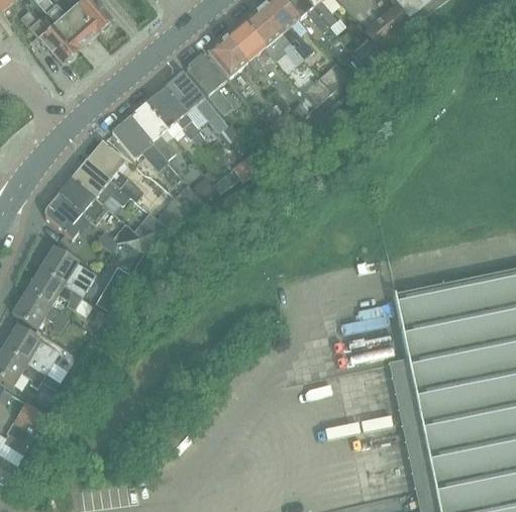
[(0,9),(1,10),(13,0),(0,0),(0,9)]
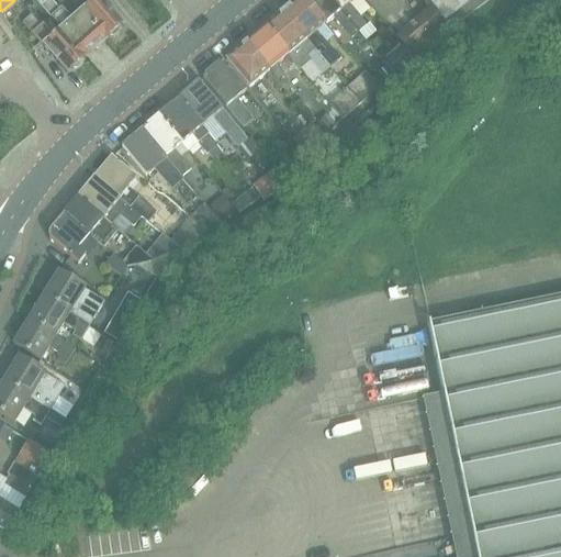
[(59,23),(66,31),(85,52),(93,44),(97,44),(101,40),(101,37),(103,35),(79,7),(70,14),(60,2),(58,4),(54,0),(40,0),(59,23)]
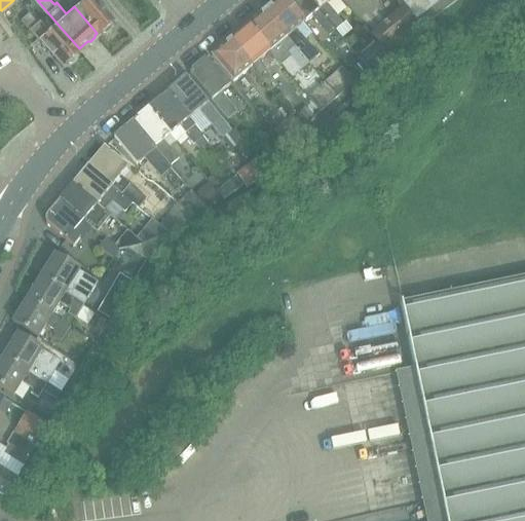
[(81,0),(74,6),(97,33),(98,33),(102,29),(105,29),(109,25),(110,23),(114,19),(104,6),(105,5),(101,0),(81,0)]
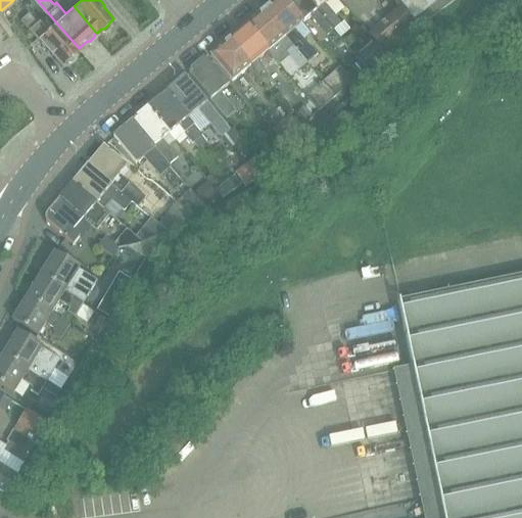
[(263,6),(263,7),(301,51),(306,58),(305,58),(306,59),(316,51),(303,36),(311,29),(301,17),(286,0),(271,0),(267,4),(267,5),(264,8),(263,6)]
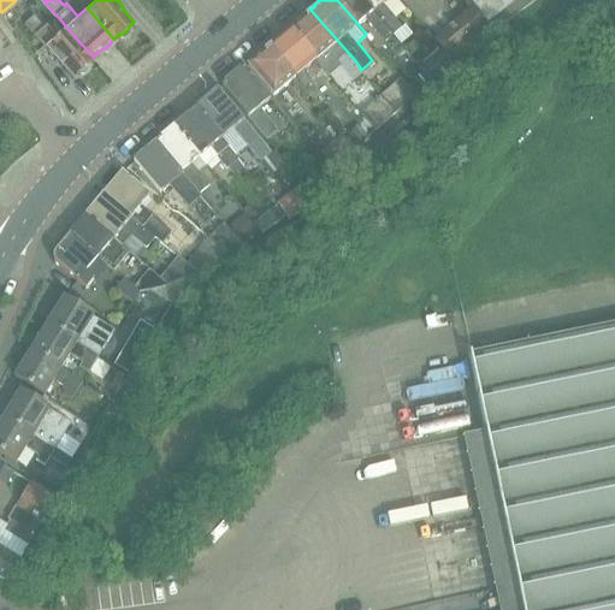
[(337,0),(355,21),(365,13),(384,37),(392,29),(367,0),(337,0)]
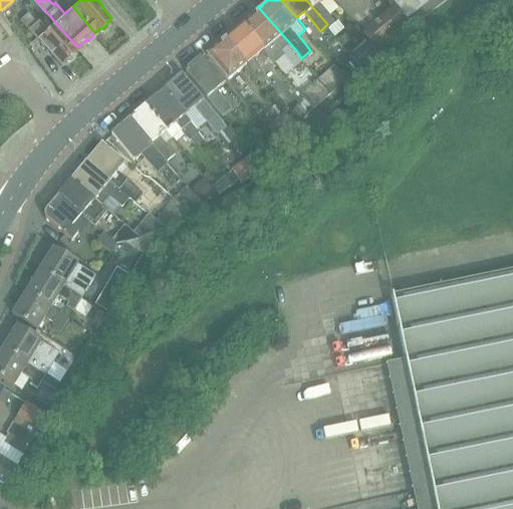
[(306,0),(327,24),(335,18),(319,0),(306,0)]
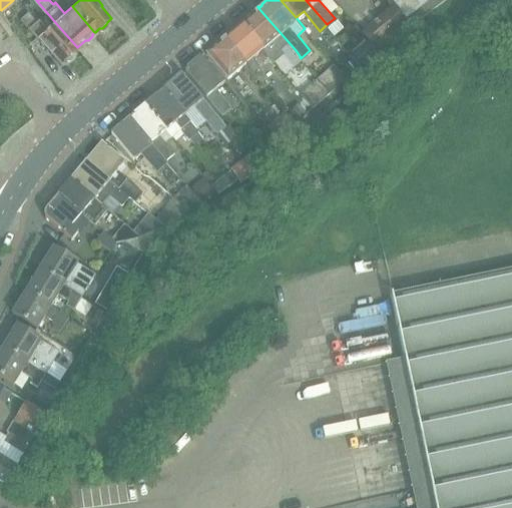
[(392,0),(394,2),(405,17),(427,0),(392,0)]
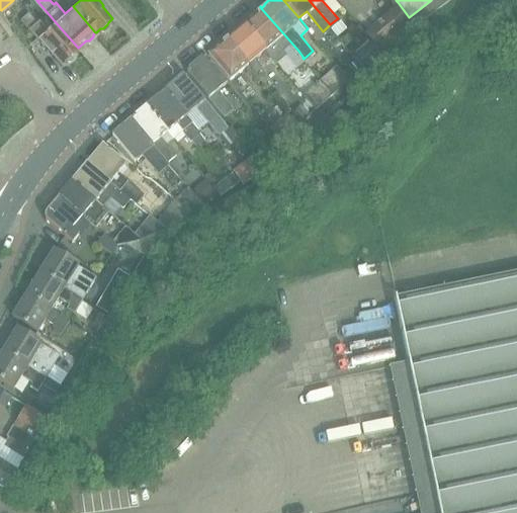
[(409,17),(398,2),(364,30),(369,37),(370,36),(379,47),(411,20),(409,17)]
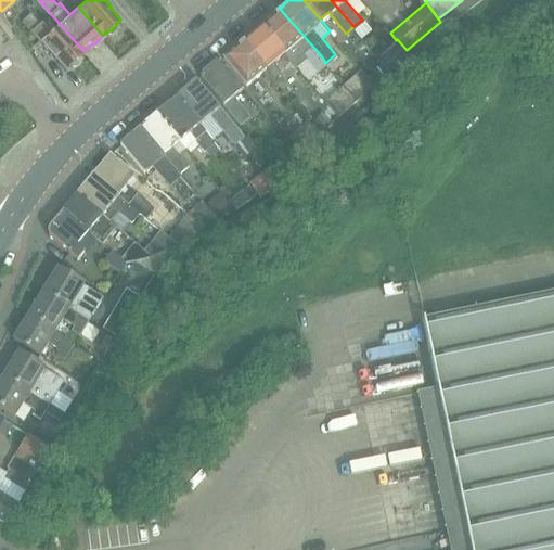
[(320,54),(279,8),(278,9),(279,10),(275,12),(274,11),(260,23),(283,50),(284,50),(296,64),(306,55),(317,68),(324,62),(325,62),(320,54)]
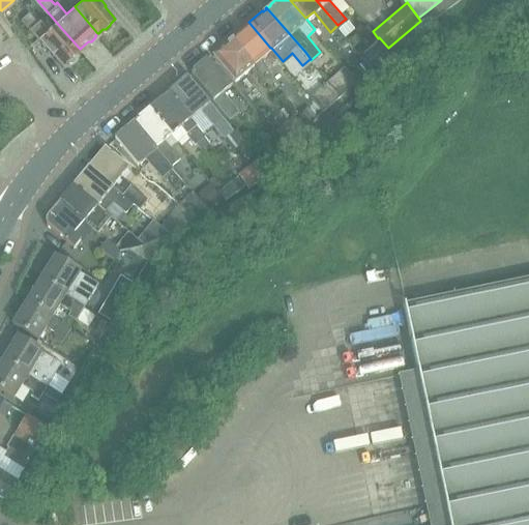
[(81,49),(80,49),(62,29),(56,22),(49,29),(39,19),(37,21),(28,10),(20,18),(52,53),(53,52),(63,64),(68,60),(71,60),(76,56),(76,53),(81,49)]
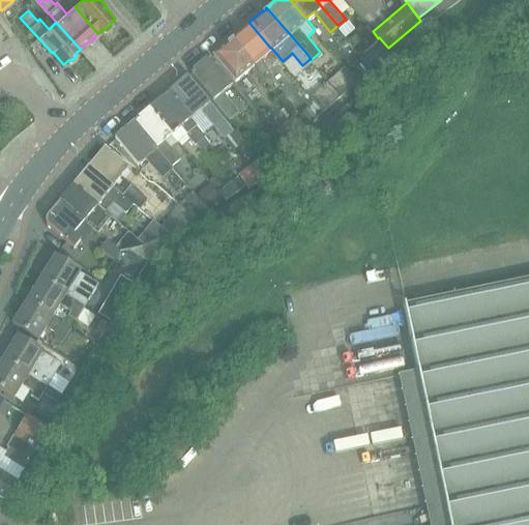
[(270,48),(248,22),(236,32),(237,33),(233,37),(232,36),(231,37),(260,71),(267,66),(260,57),(270,48)]
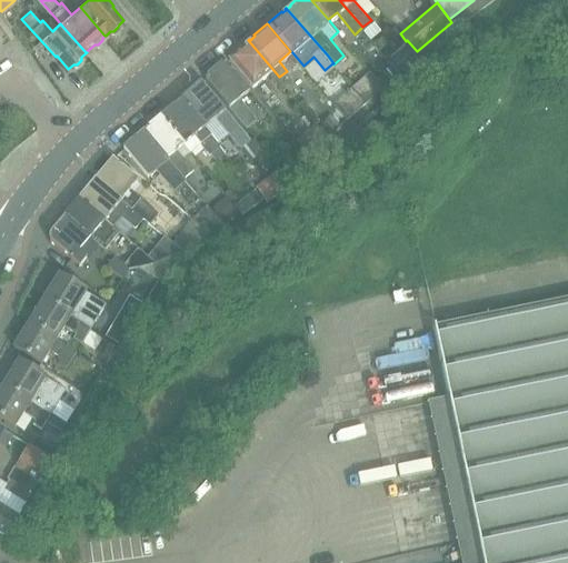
[(286,84),(279,77),(248,40),(246,41),(247,42),(242,47),(241,46),(228,57),(251,84),(268,71),(282,88),(286,84)]
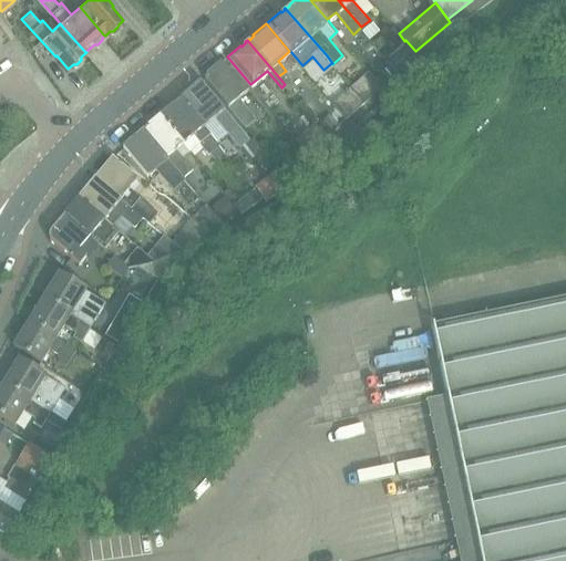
[(405,40),(404,41),(387,56),(388,58),(387,59),(403,79),(408,75),(404,72),(420,58),(415,51),(405,40)]
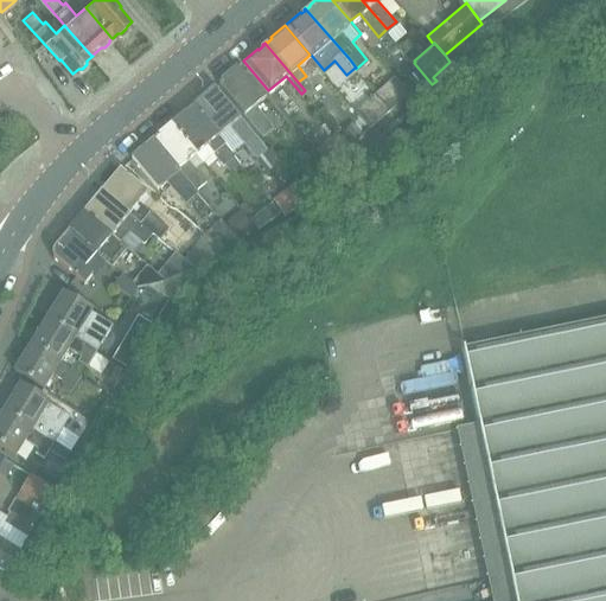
[(240,63),(217,82),(262,134),(273,125),(254,102),(265,94),(240,63)]
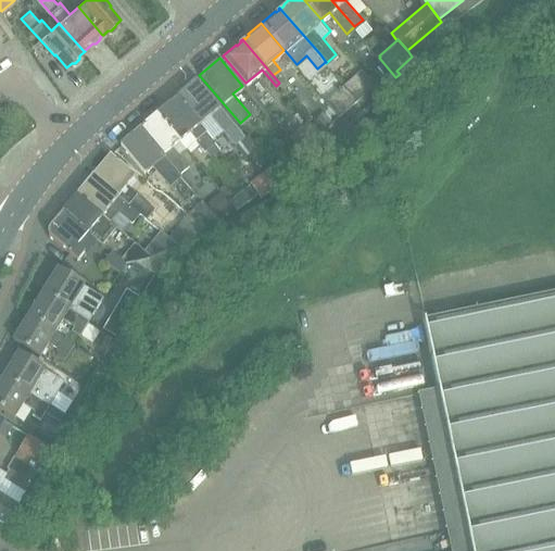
[(371,74),(382,86),(393,77),(383,64),(371,74)]
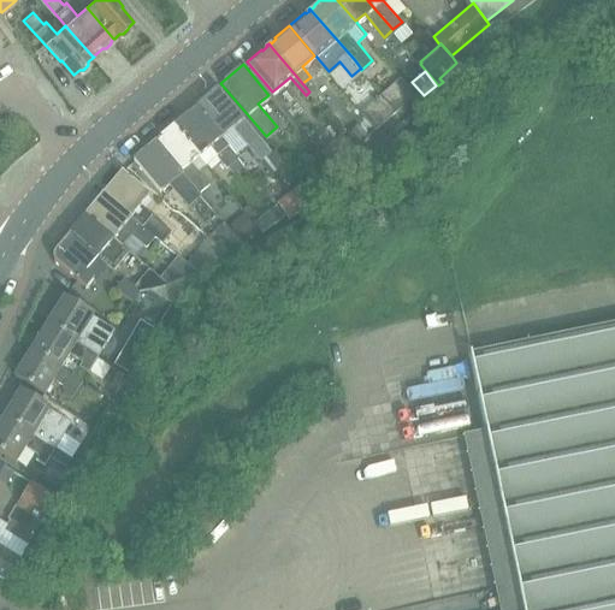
[(400,73),(380,92),(395,108),(414,92),(400,73)]
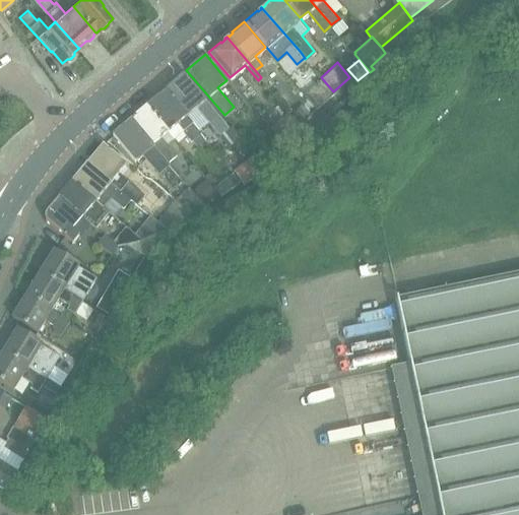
[(196,88),(183,72),(165,88),(188,117),(198,129),(208,121),(218,133),(228,125),(196,88)]
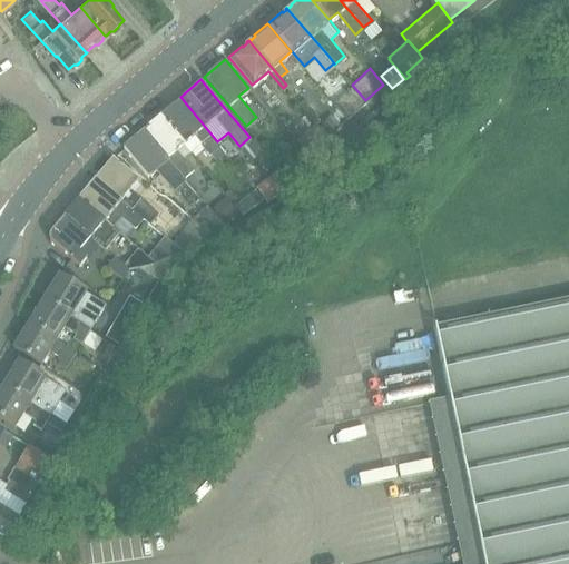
[(365,100),(352,85),(332,101),(346,117),(365,100)]
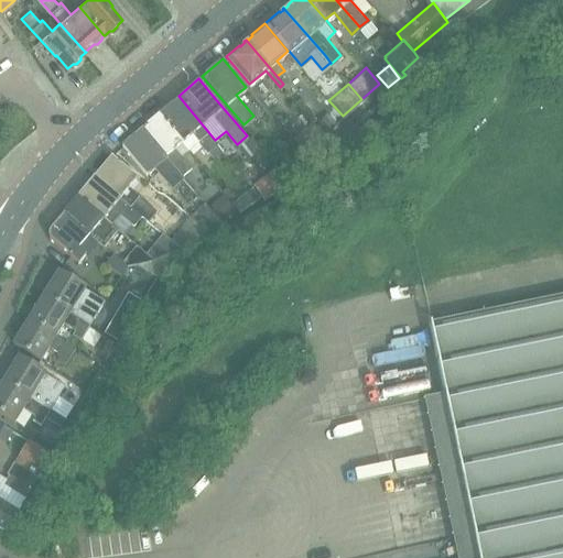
[(177,96),(158,112),(188,149),(203,166),(223,150),(215,140),(204,127),(179,96),(177,96)]
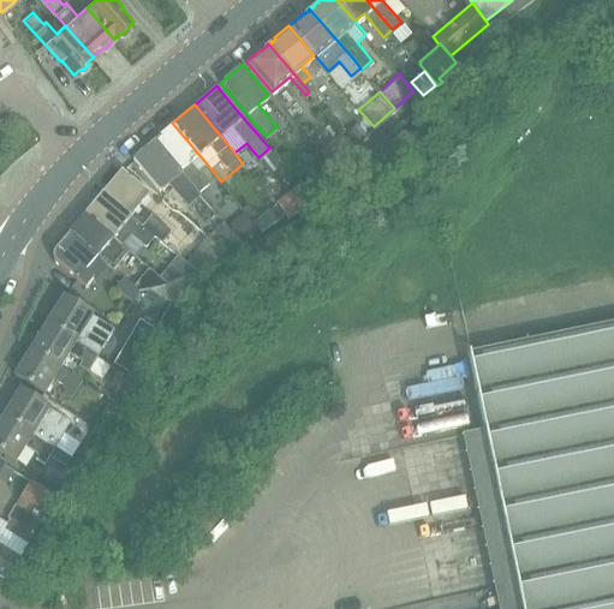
[(206,162),(172,123),(151,141),(196,192),(208,181),(197,168),(206,162)]
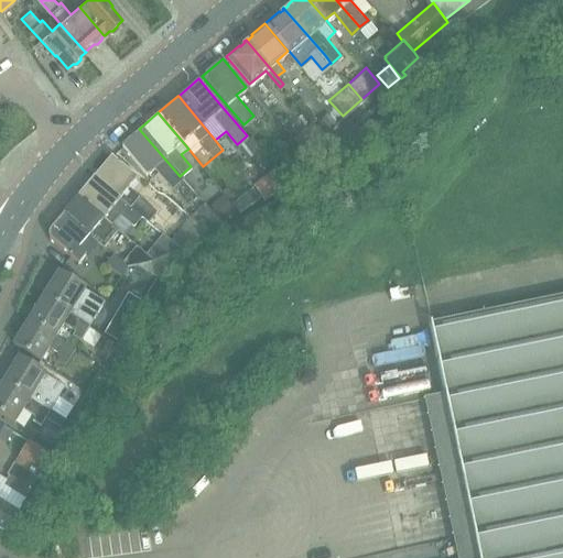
[(311,119),(293,135),(305,149),(323,132),(315,121),(314,122),(311,119)]
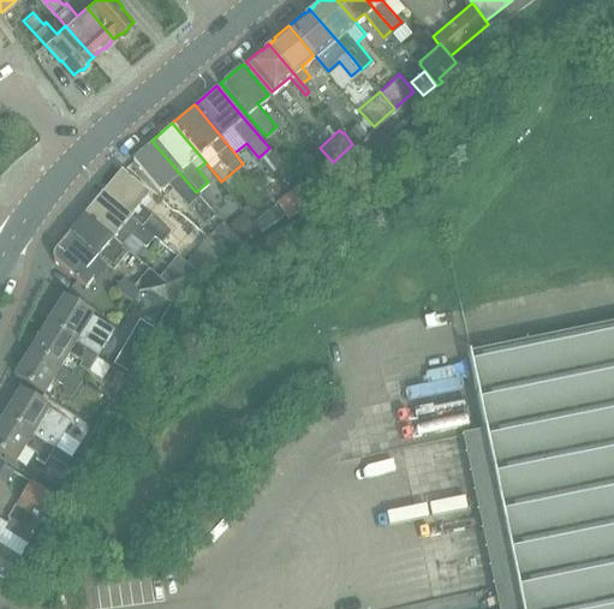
[(196,192),(151,141),(132,156),(159,189),(171,179),(188,199),(196,192)]
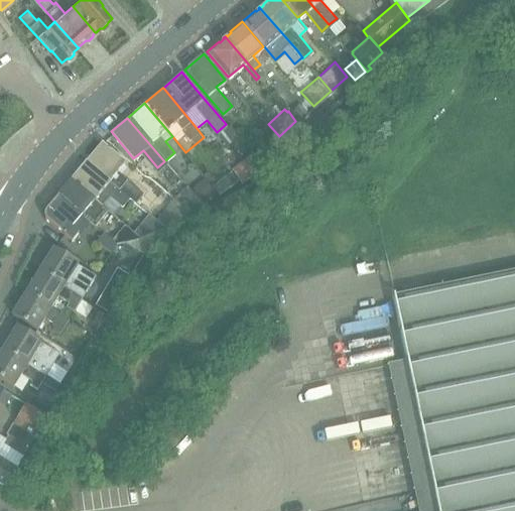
[(255,151),(264,162),(281,149),(271,137),(255,151)]
